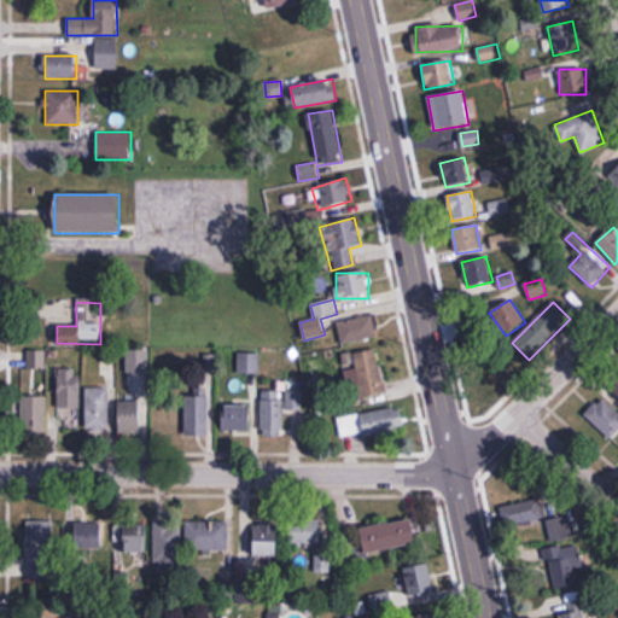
[(338,328),(344,349),(379,338),(373,318),(338,328)]
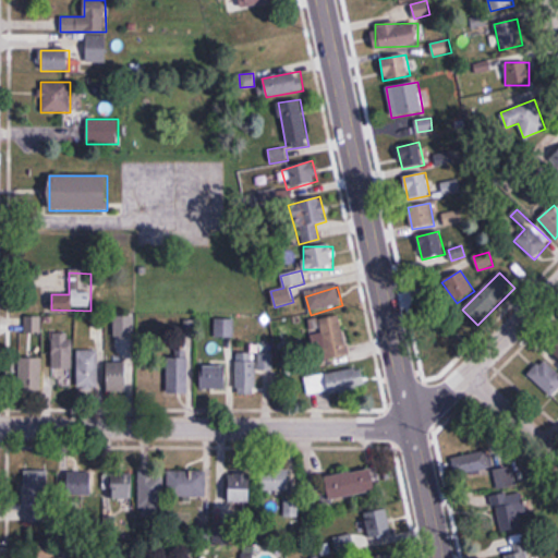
[(116,318),(116,360),(134,360),(134,318),(116,318)]
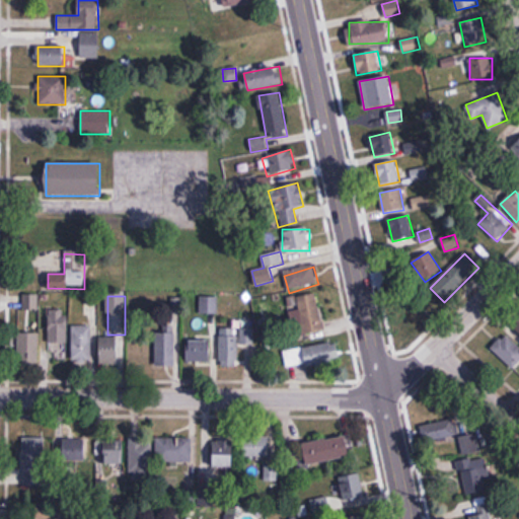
[(218,314),(218,297),(200,297),(200,314),(218,314)]
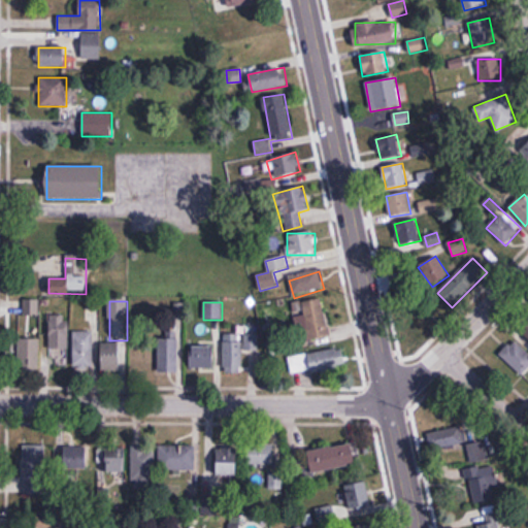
[(322,304),(299,311),(309,343),(332,335),(322,304)]
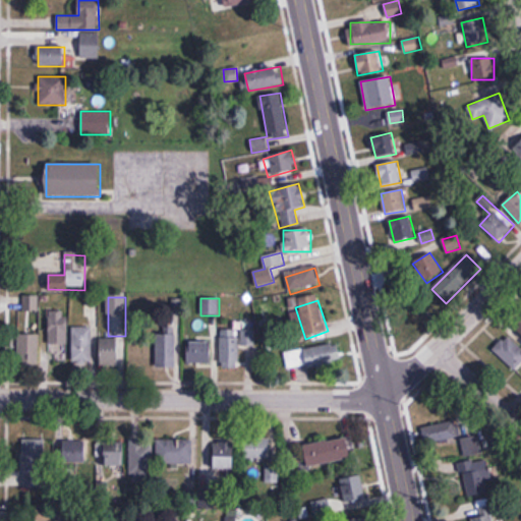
[(49,346),(68,346),(68,312),(49,312),(49,346)]
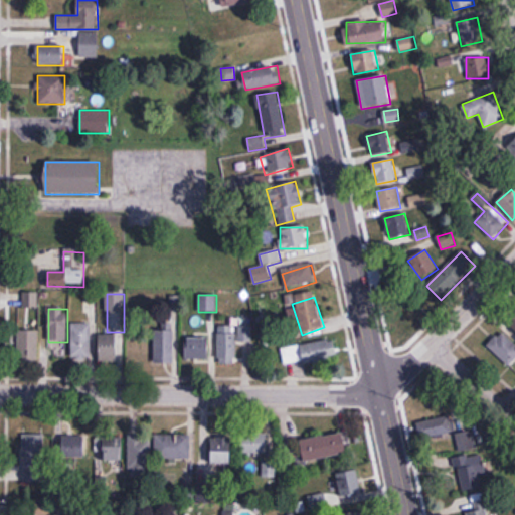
[(71,359),(90,359),(90,324),(71,324),(71,359)]
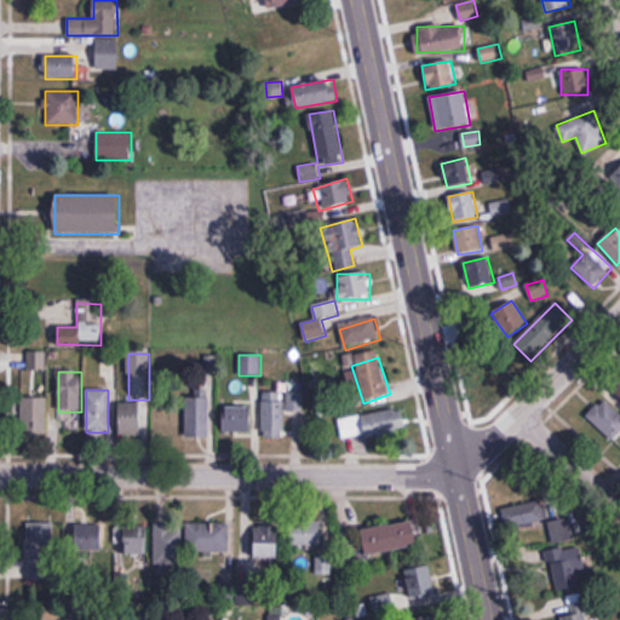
[(306,415),(306,391),(264,392),(264,438),(285,438),(285,415),(306,415)]
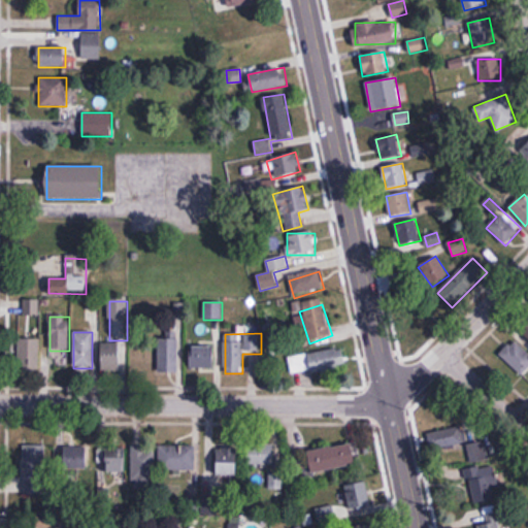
[(158,373),(177,373),(177,337),(158,337),(158,373)]
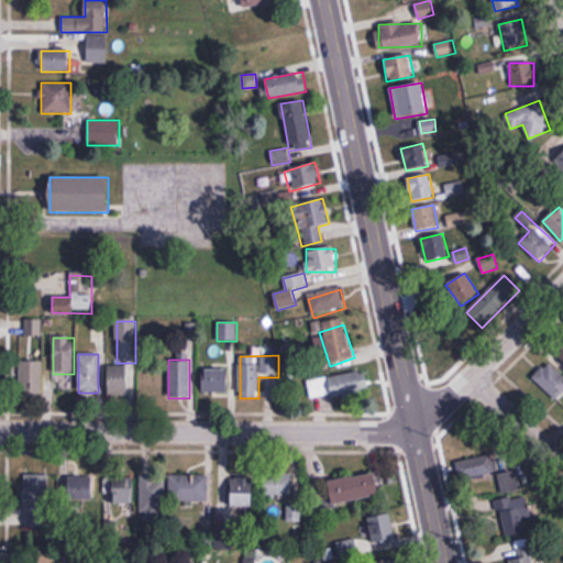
[(20,363),(20,396),(42,396),(42,363),(20,363)]
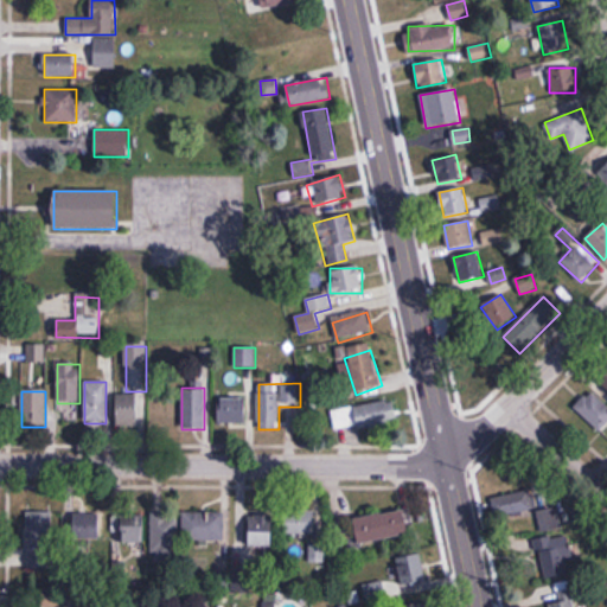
[(606,423),(606,407),(590,391),(574,408),(599,433),(606,423)]
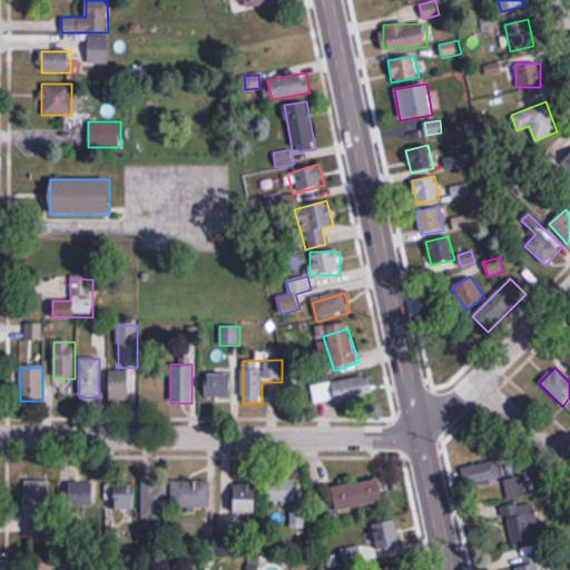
[(130,402),(130,371),(109,371),(109,402),(130,402)]
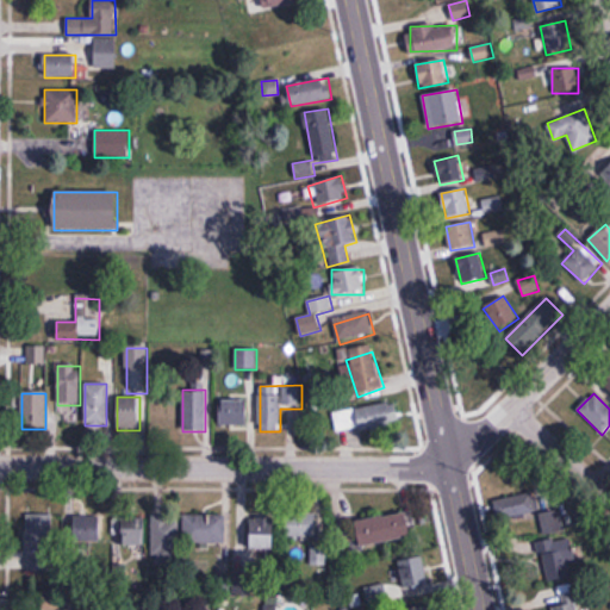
[(218,425),(247,425),(247,399),(218,399),(218,425)]
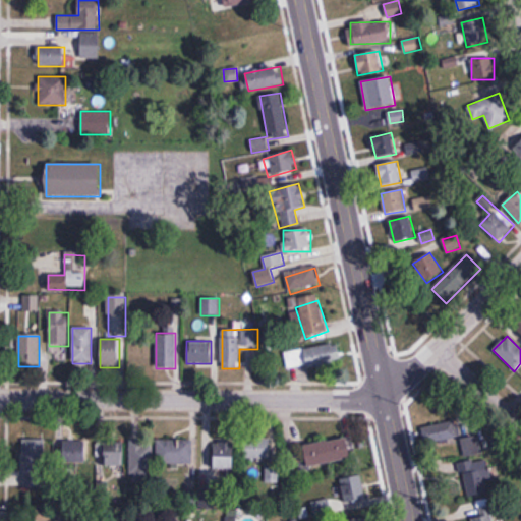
[(285,353),(288,372),(342,362),(339,343),(285,353)]
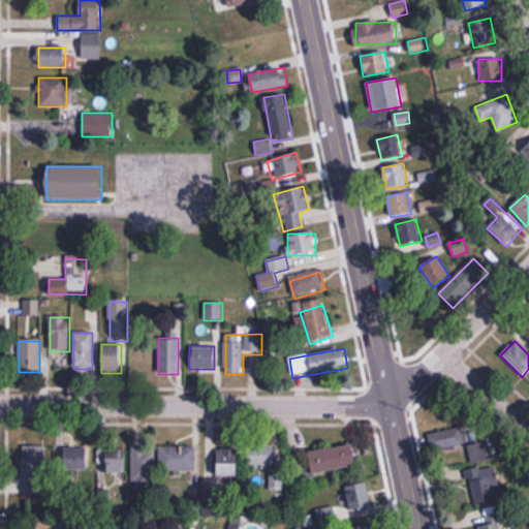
[(431,433),(434,453),(464,446),(460,427),(431,433)]
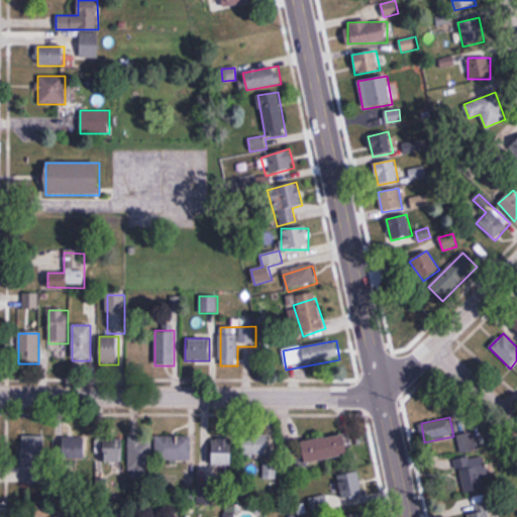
[(306,462),(351,454),(347,432),(302,440),(306,462)]
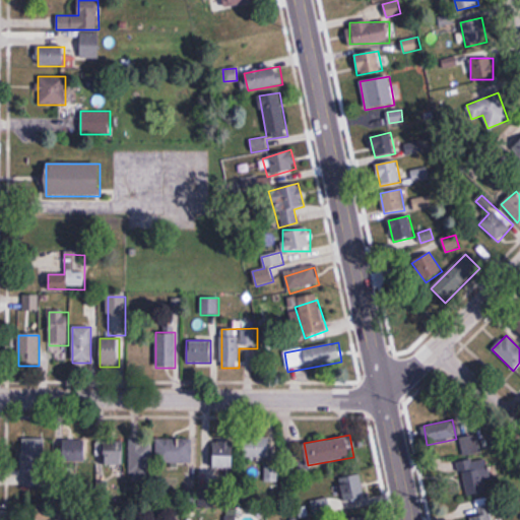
[(243,458),(269,457),(268,436),(243,436),(243,458)]
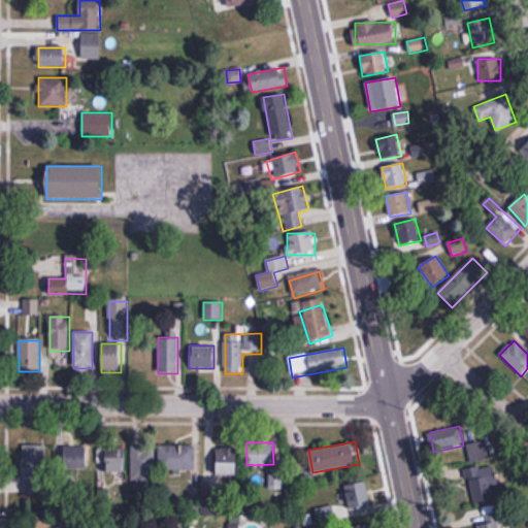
[(195,444),(160,444),(160,469),(195,469),(195,444)]
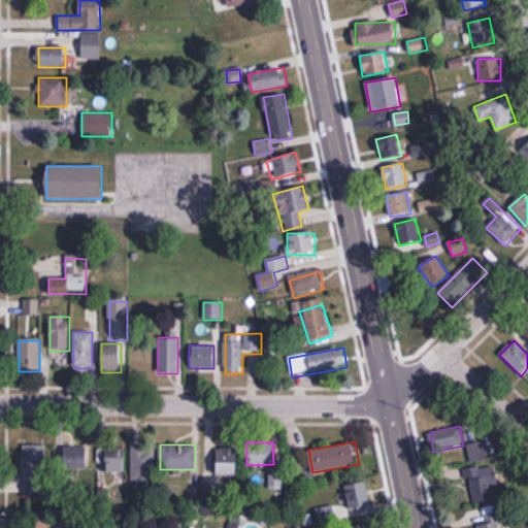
[(24,494),(45,494),(45,446),(24,446),(24,494)]
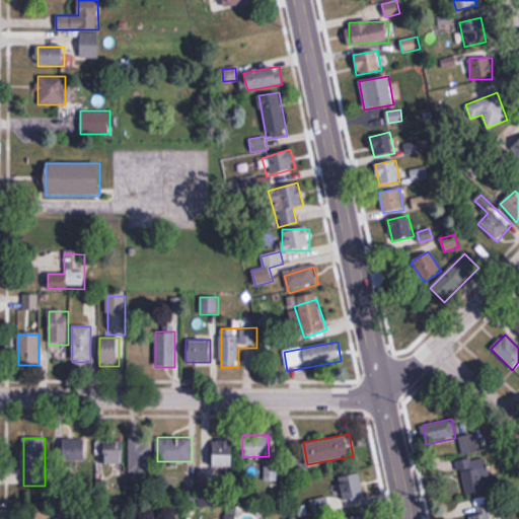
[(63,439),(63,461),(86,461),(86,439),(63,439)]
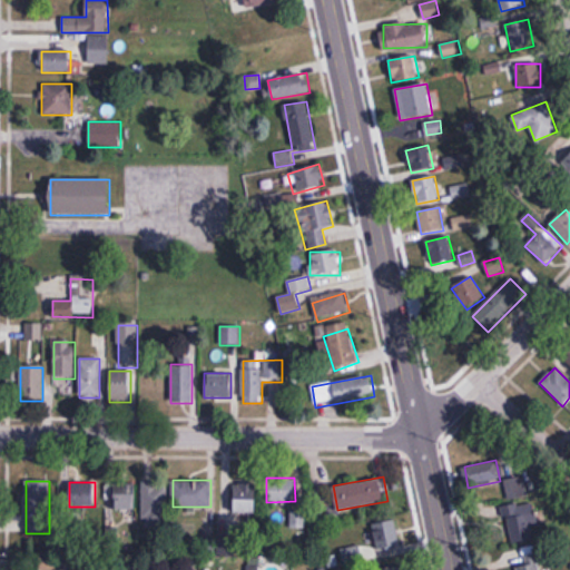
[(134,482),(115,482),(115,510),(134,510),(134,482)]
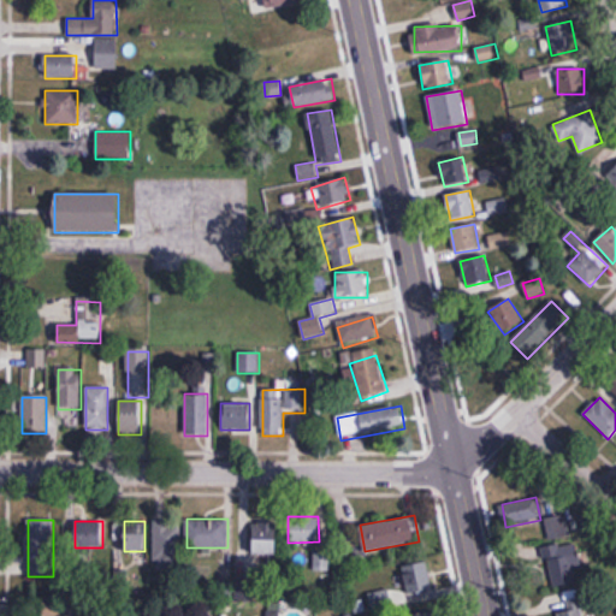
[(253,521),(253,552),(277,552),(277,521),(253,521)]
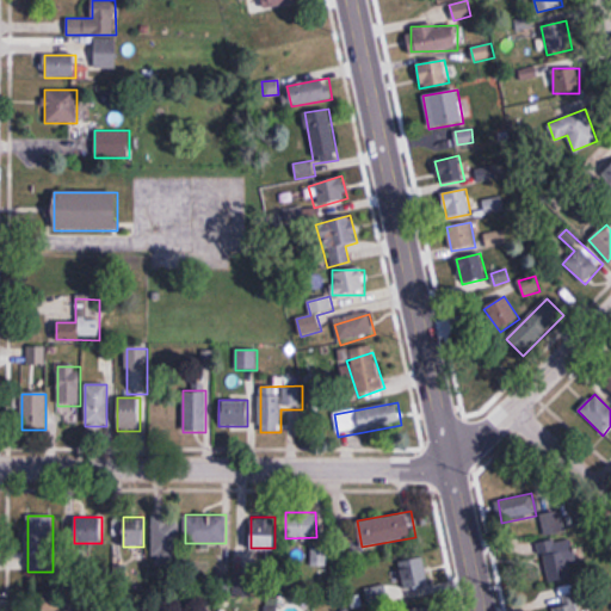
[(153,522),(153,562),(179,562),(179,522),(153,522)]
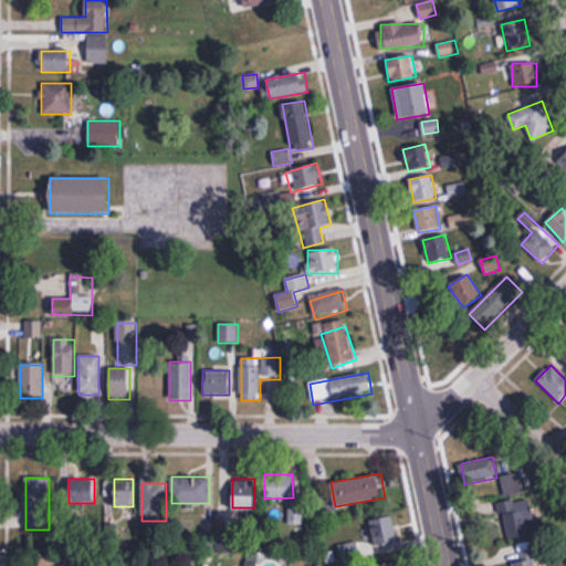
[(506,538),(534,536),(532,498),(504,499),(506,538)]
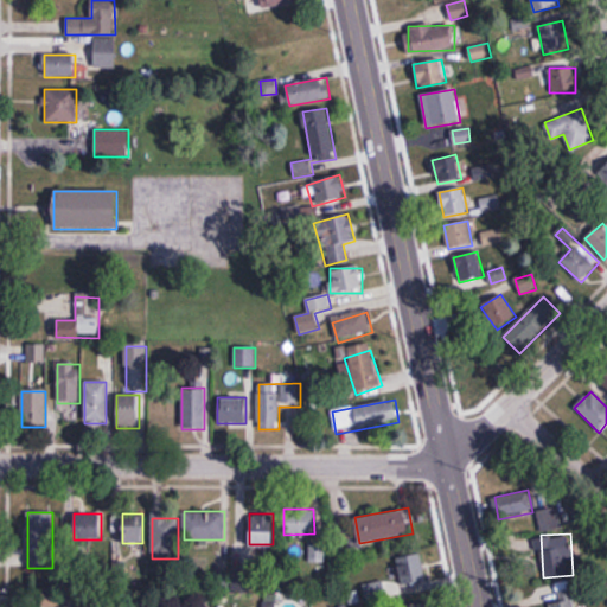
[(423,554),(398,555),(400,585),(425,583),(423,554)]
